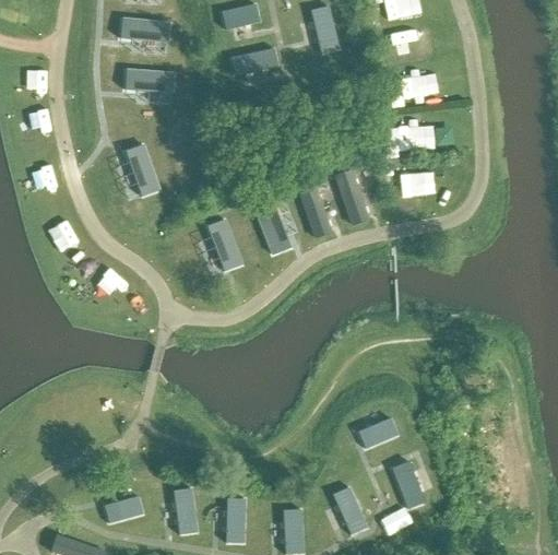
[(329,4),(311,9),(313,21),(318,37),(319,42),(321,51),(340,47),(329,4)]
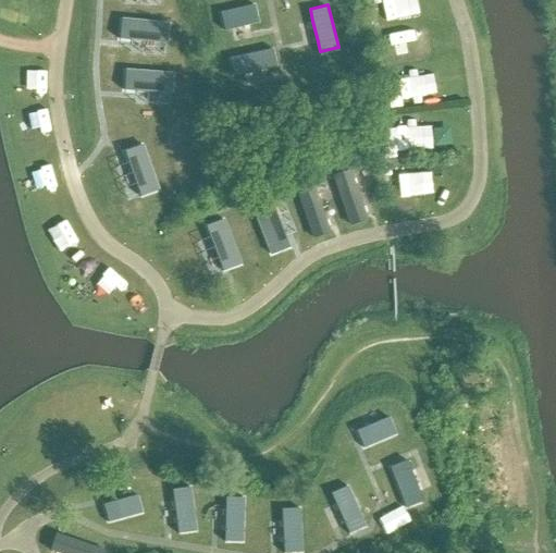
[(256,5),(222,13),(225,32),(232,29),(246,26),(250,25),(260,23),(256,5)]
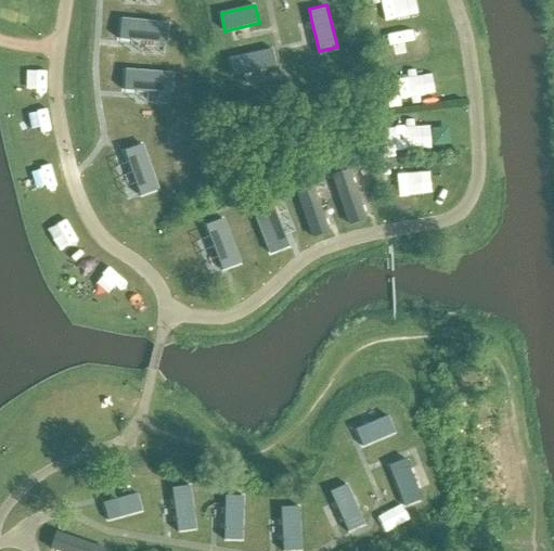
[(119,38),(167,42),(169,23),(121,18),(119,38)]
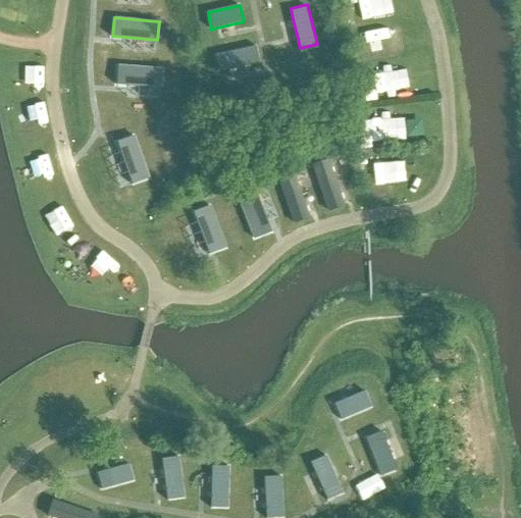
[(257,46),(216,55),(220,72),(231,70),(245,66),(248,66),(260,63),(257,46)]
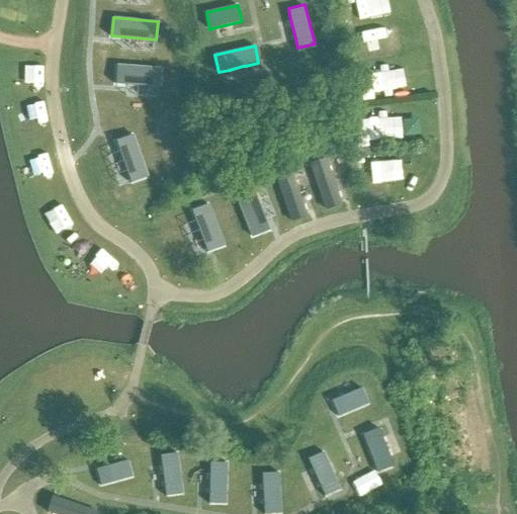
[(116,64),(114,83),(159,86),(161,67),(116,64)]
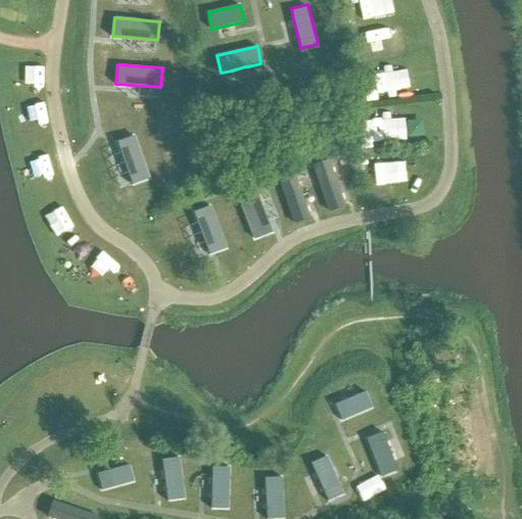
[(116,141),(132,184),(150,178),(135,135),(116,141)]
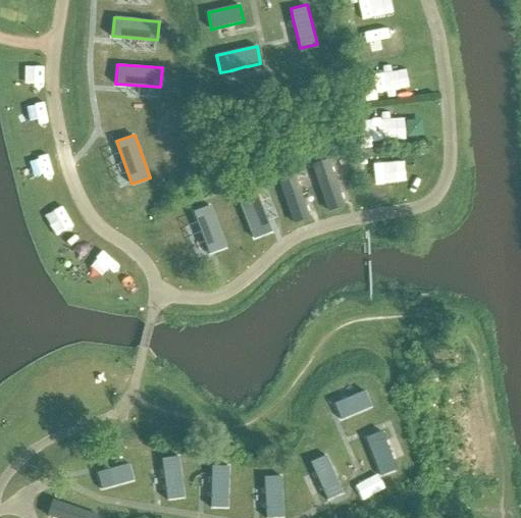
[(329,156),(322,159),(313,162),(328,208),(345,203),(329,156)]
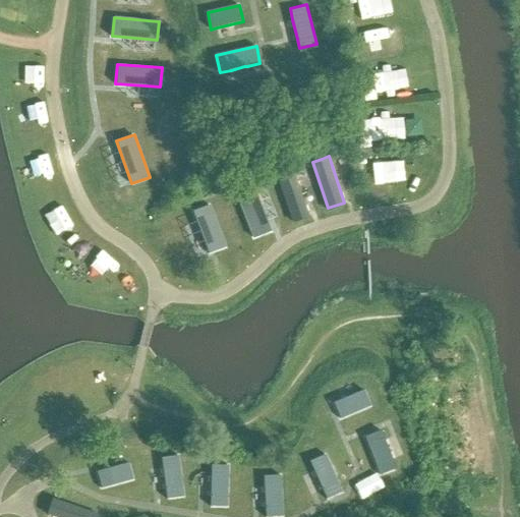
[(293,169),(285,172),(278,174),(294,220),(309,215),(293,169)]
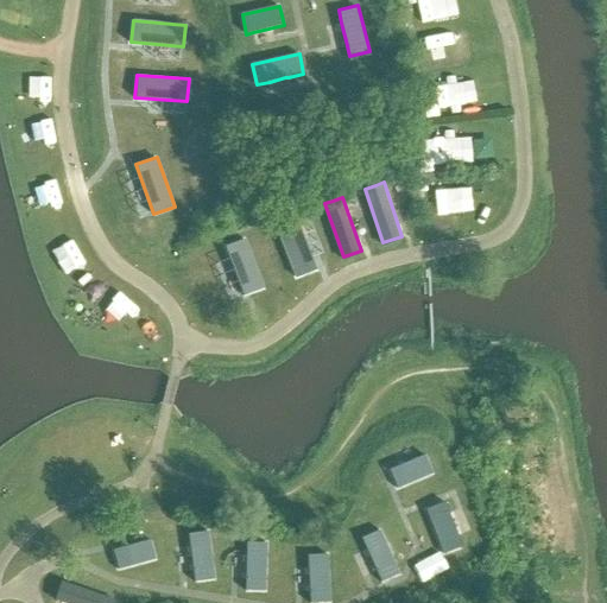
[(298,220),(277,228),(296,278),(317,270),(298,220)]
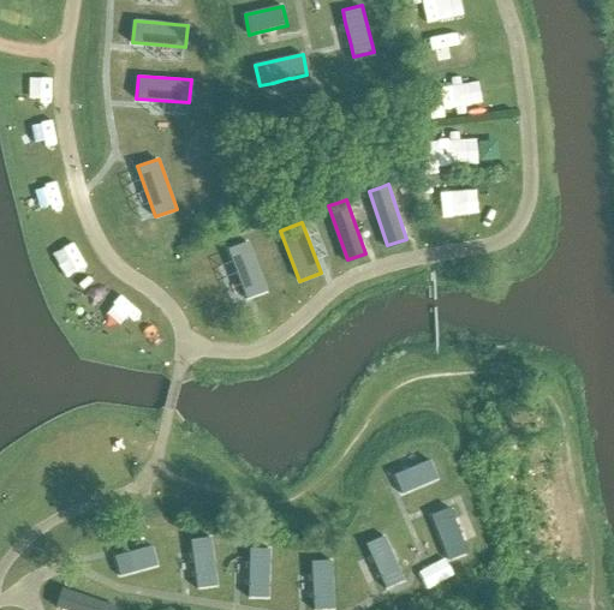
[(249,241),(227,250),(245,300),(267,292),(249,241)]
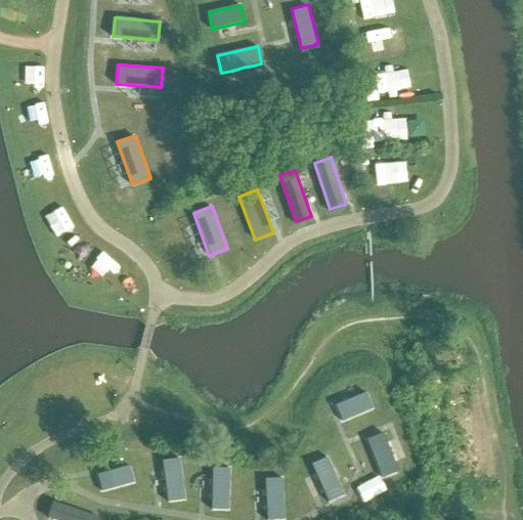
[(366,391),(336,403),(343,420),(373,406),(366,391)]
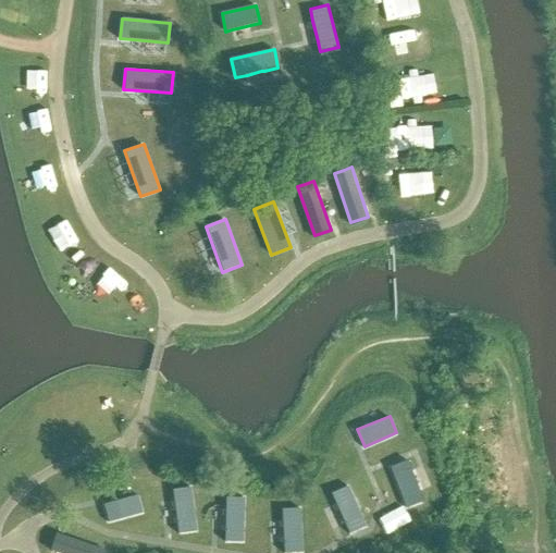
[(408,458),(391,465),(400,491),(403,495),(407,506),(423,499),(408,458)]
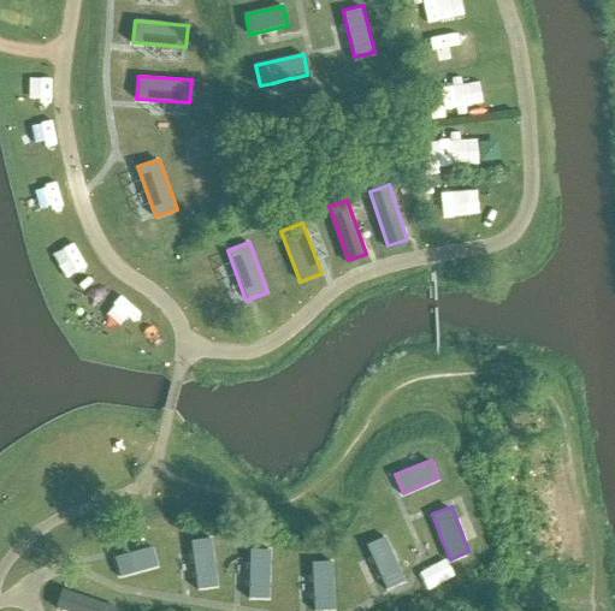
[(385,535),(367,544),(372,555),(378,567),(386,587),(406,579),(398,563),(392,550),(385,535)]
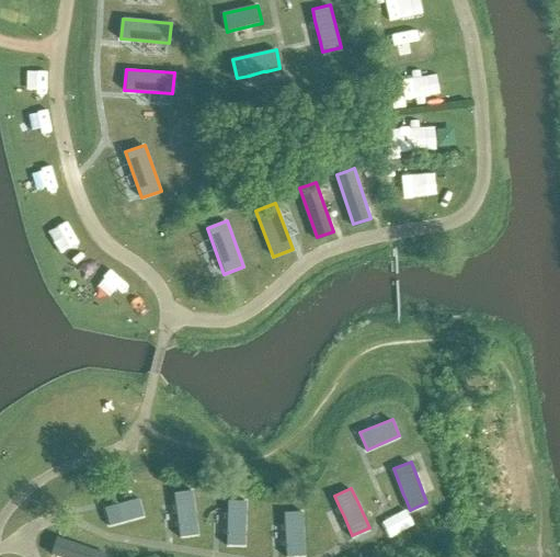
[(193,489),(174,491),(174,496),(180,535),(198,533),(194,497),(193,489)]
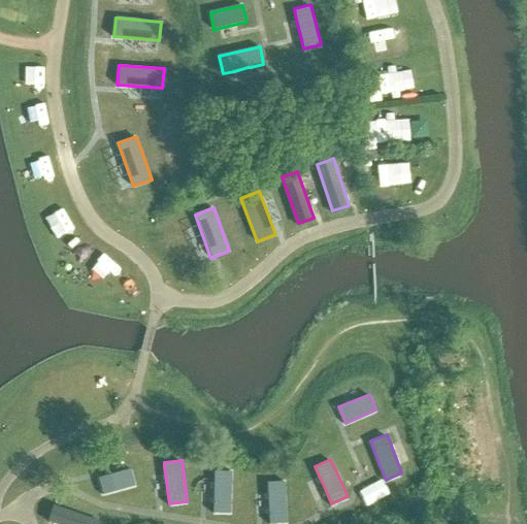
[(131,467),(99,477),(99,479),(103,493),(135,484),(131,468),(131,467)]
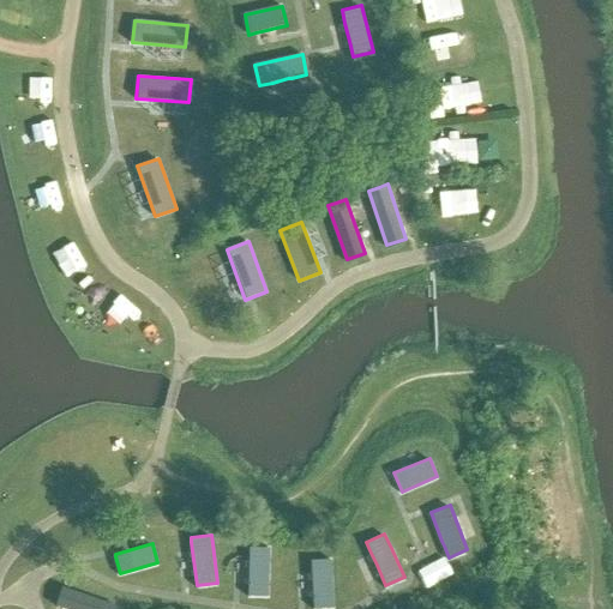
[(250,549),(248,594),(269,595),(270,554),(270,547),(250,546),(250,549)]
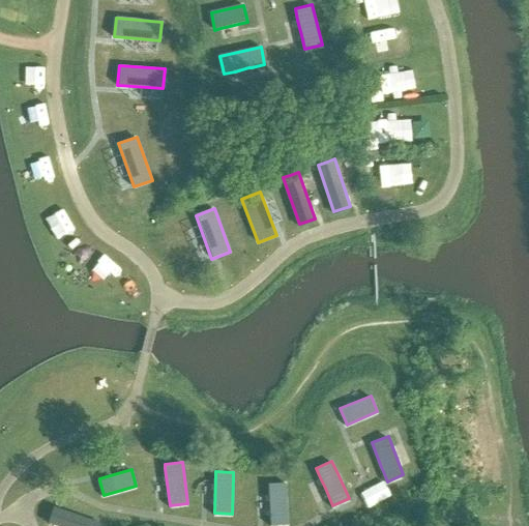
[(286,481),(268,483),(268,485),(271,524),(289,523),(287,488),(286,481)]
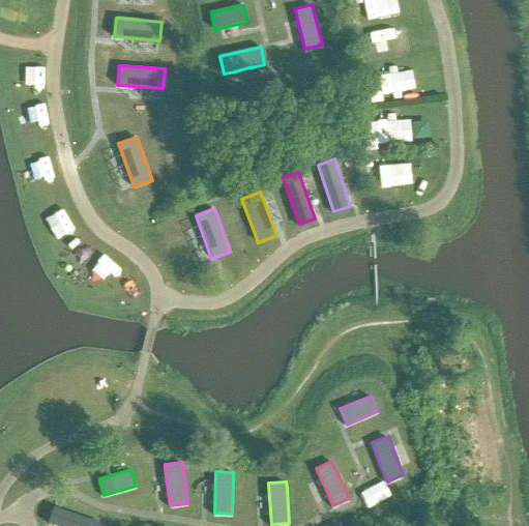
[(54,505),(48,522),(60,525),(99,525),(101,522),(80,515),(54,505)]
